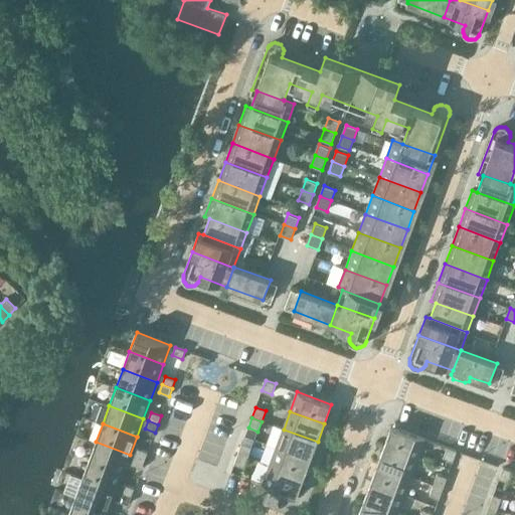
[(391,426),(384,446),(418,459),(425,440),(391,426)]
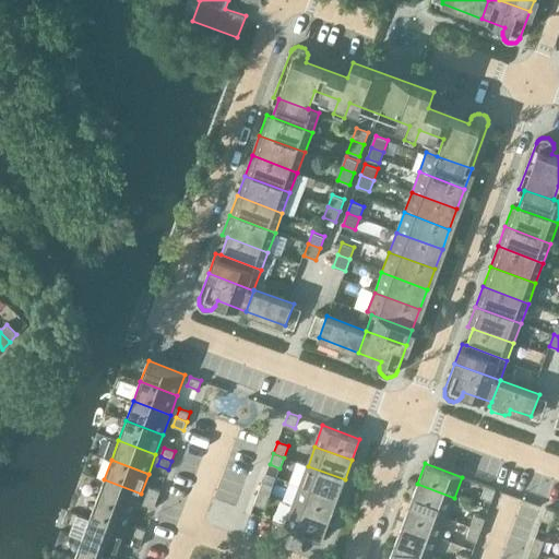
[(300,486),(337,499),(345,479),(308,466),(300,486)]
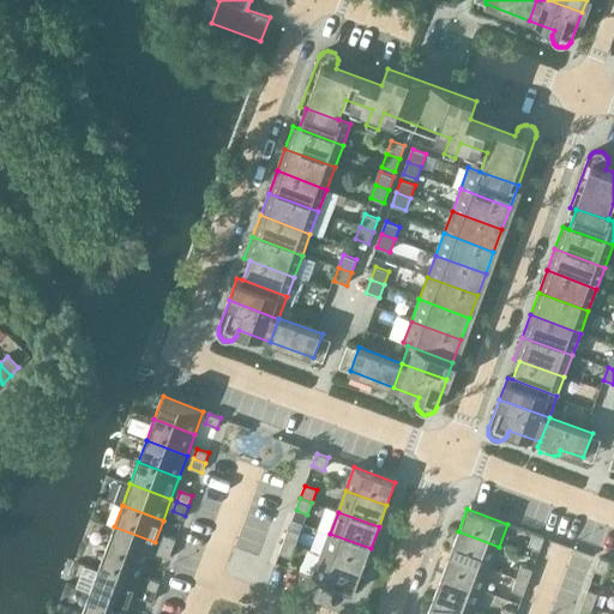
[(107,548),(146,564),(155,542),(114,527),(107,548)]
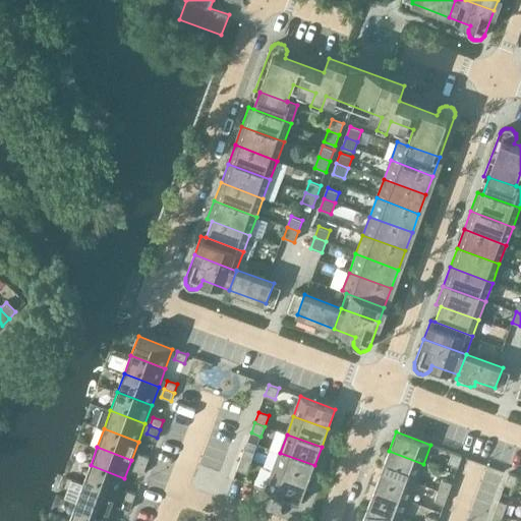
[(241,459),(251,463),(254,452),(245,449),(241,459)]
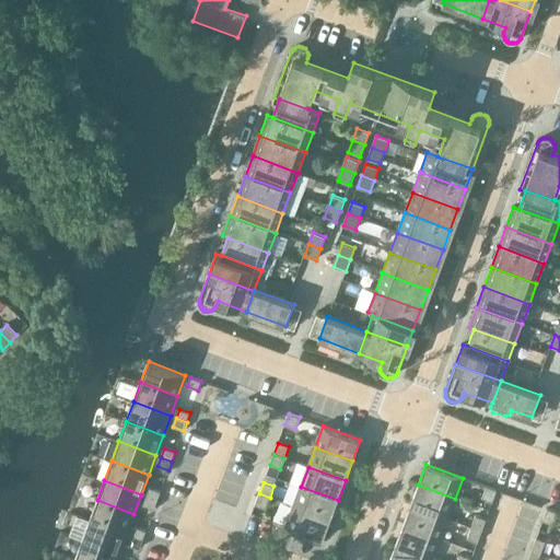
[(418,485),(411,504),(447,518),(455,499),(418,485)]
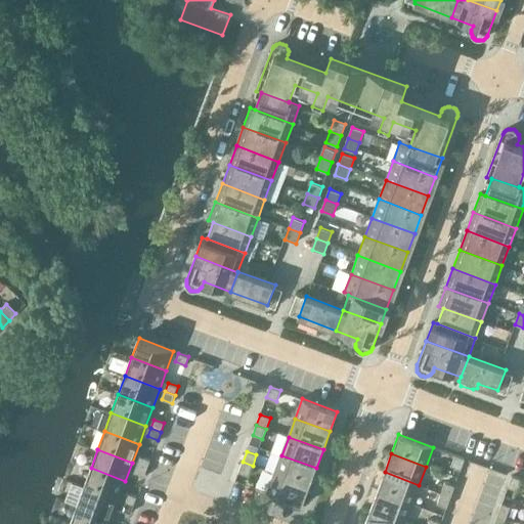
[(281,455),(274,474),(309,486),(316,468),(281,455)]
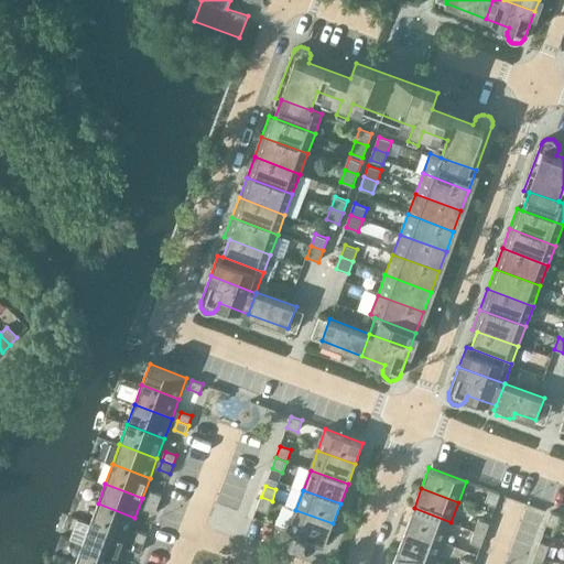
[(486,501),(496,506),(500,494),(490,490),(486,501)]
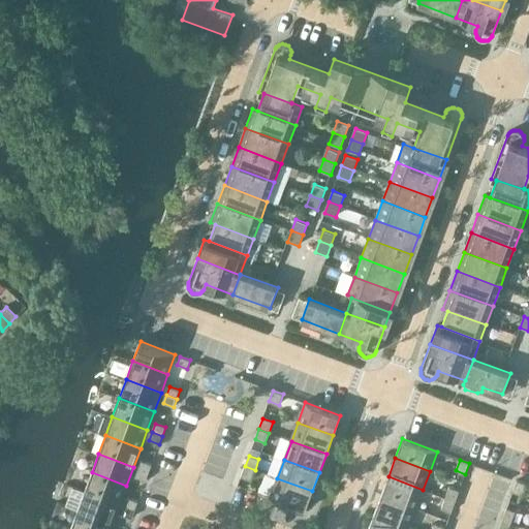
[(138,469),(149,473),(152,464),(142,461),(138,469)]
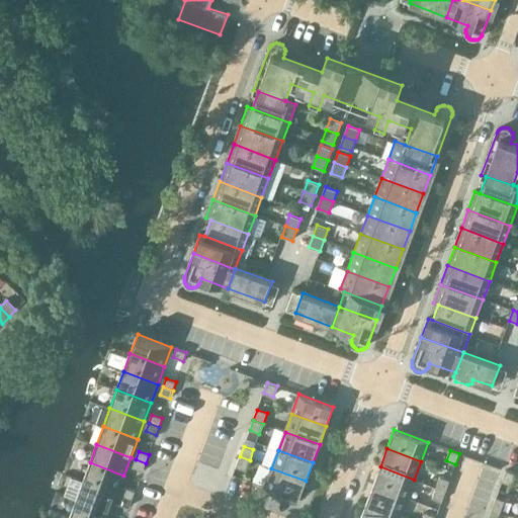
[(250,460),(240,456),(236,466),(246,470),(250,460)]
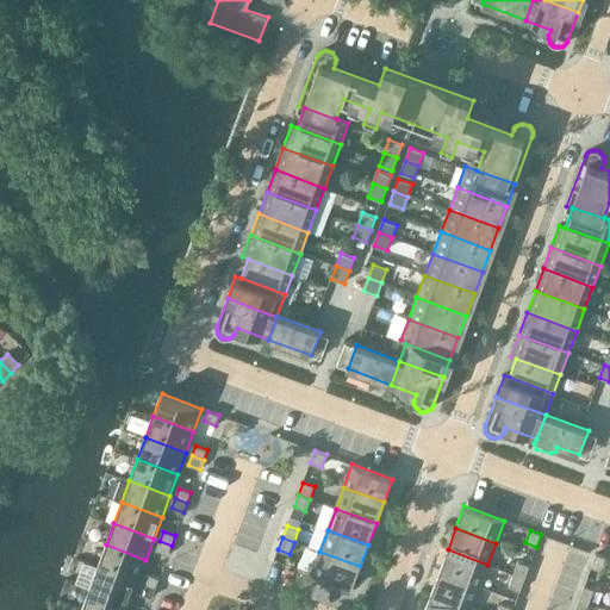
[(156,551),(168,555),(172,546),(160,541),(156,551)]
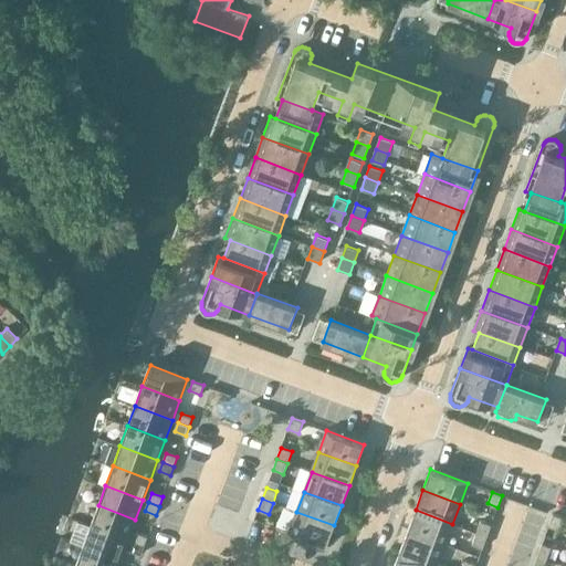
[(135,520),(98,505),(91,525),(128,540),(135,520)]
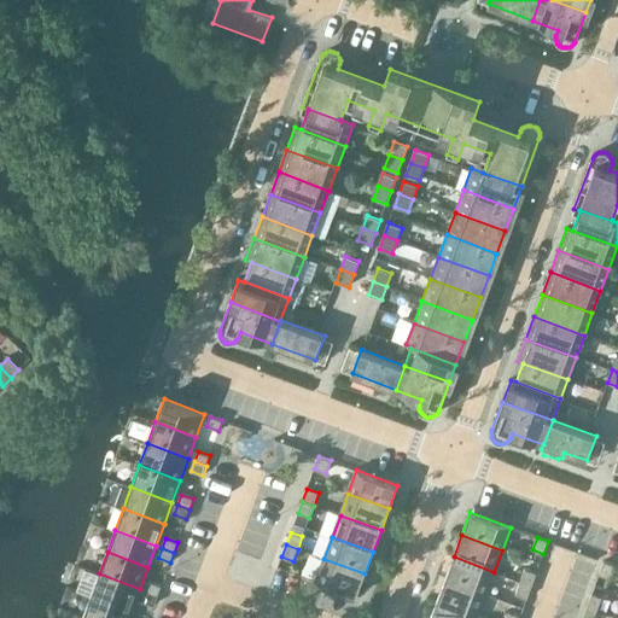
[(454,557),(445,578),(487,594),(494,572),(454,557)]
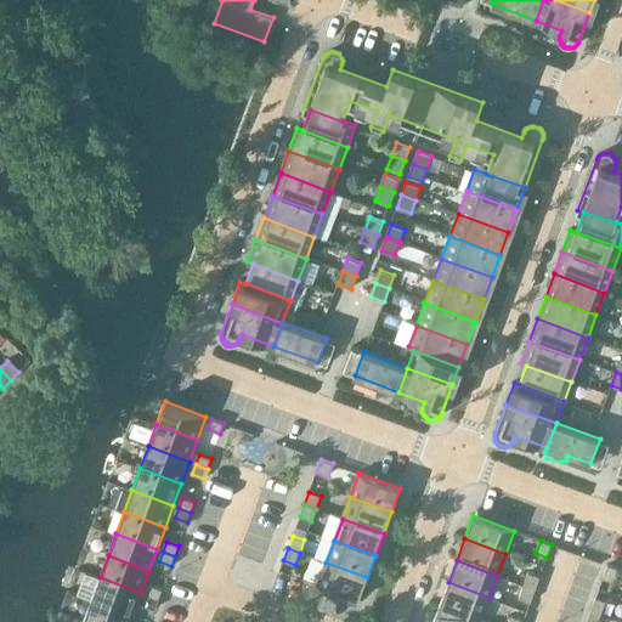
[(367,577),(326,563),(317,586),(358,600),(367,577)]
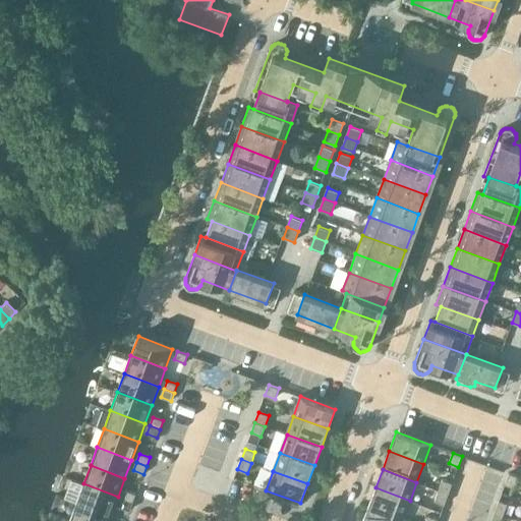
[(509,473),(505,484),(514,487),(518,476),(509,473)]
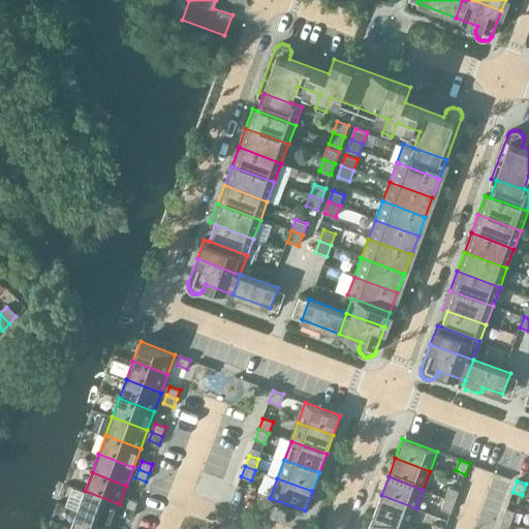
[(445,498),(456,501),(459,491),(449,487),(445,498)]
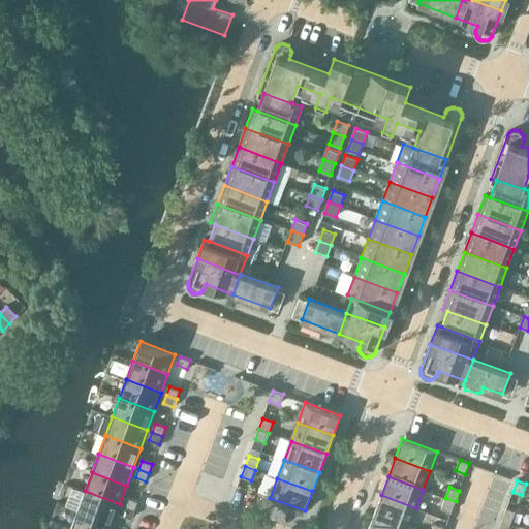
[(85,491),(78,509),(113,523),(120,504),(85,491)]
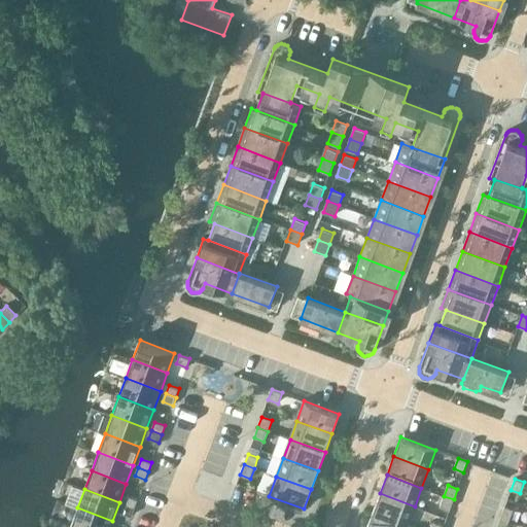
[(380,493),(373,512),(408,525),(415,506),(380,493)]
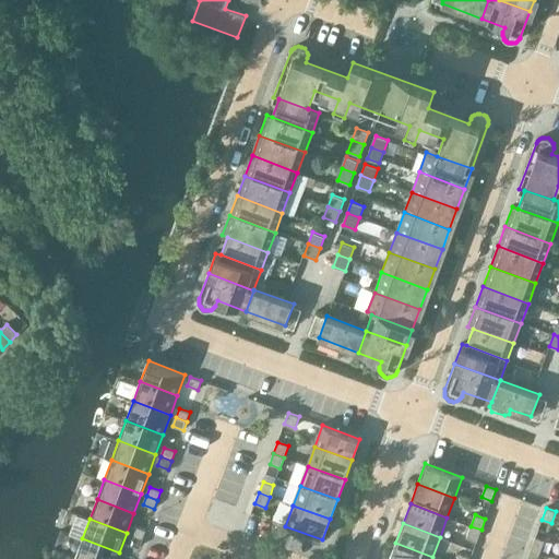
[(135,526),(132,535),(143,539),(146,530),(135,526)]
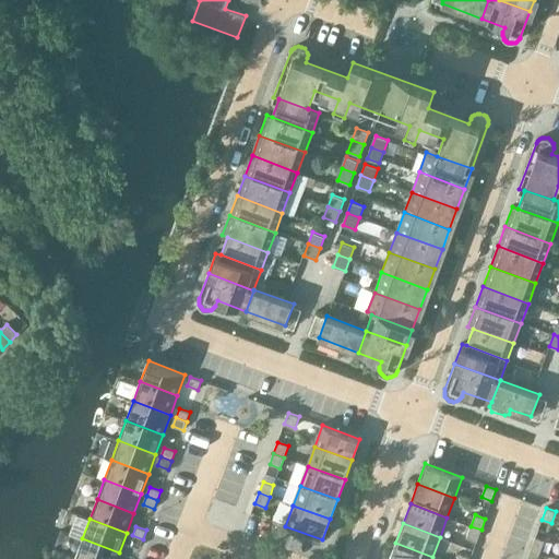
[(482,530),(471,526),(466,537),(477,542),(482,530)]
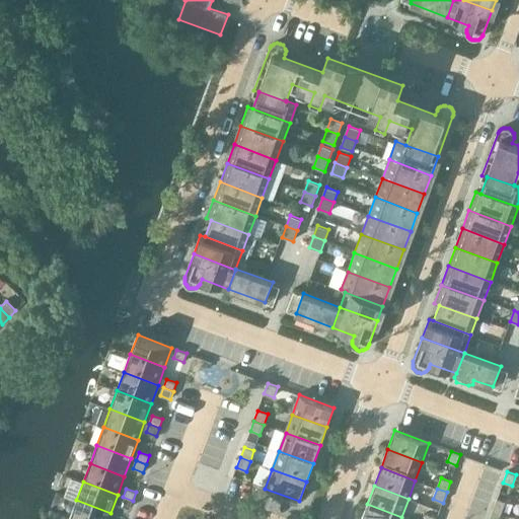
[(120,505),(130,509),(133,501),(123,497),(120,505)]
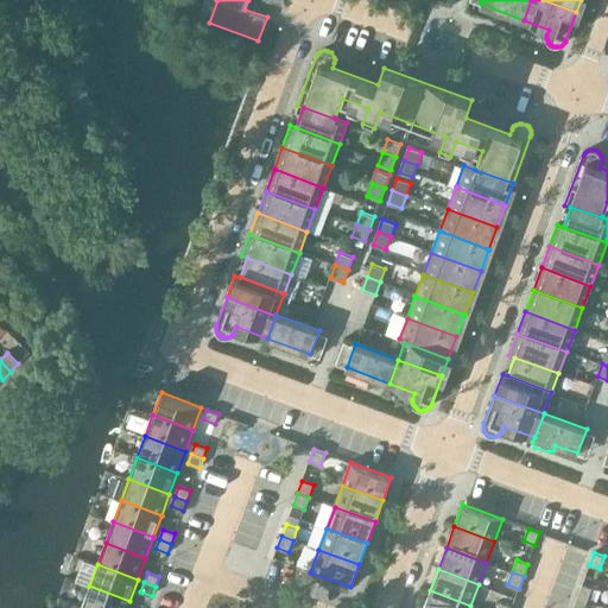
[(578,596),(588,600),(593,588),(582,584),(578,596)]
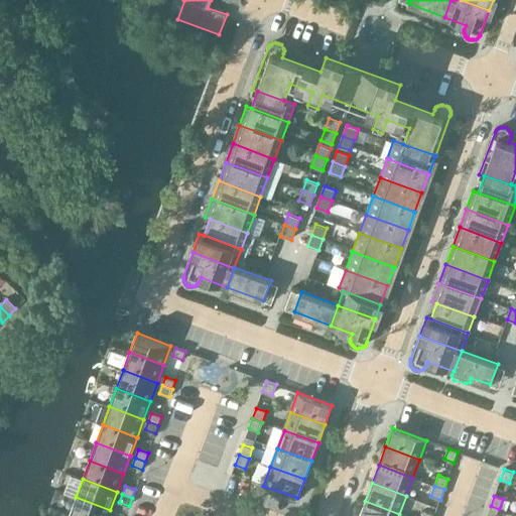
[(76,497),(70,515),(71,515),(107,515),(110,510),(76,497)]
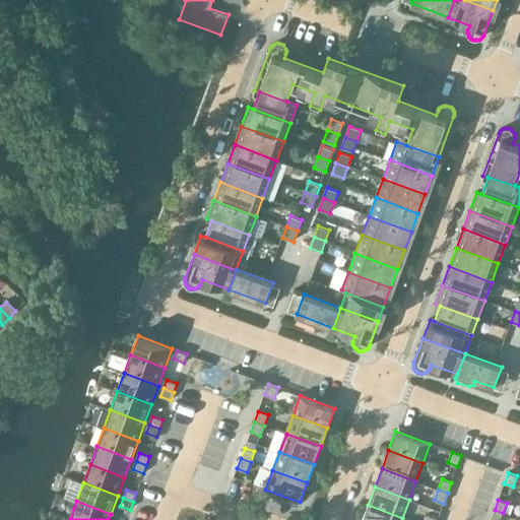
[(401,519),(402,518),(368,505),(362,519),(401,519)]
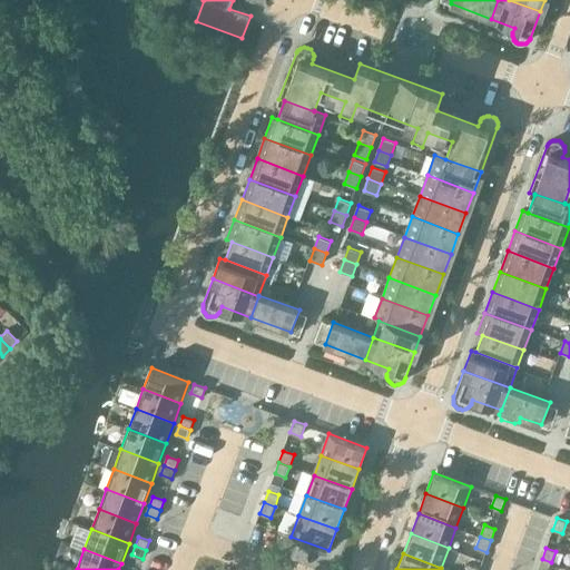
[(548,569),(551,562),(542,559),(537,569),(548,569)]
